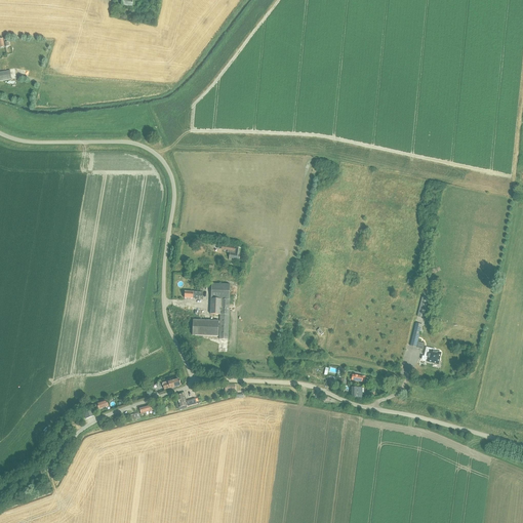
[(0,79),(9,77),(8,69),(0,70),(0,79)]
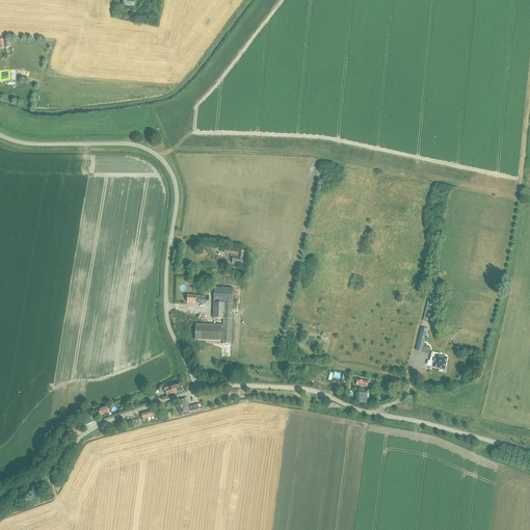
[(229,255),(231,255),(230,261),(240,262),(241,256),(242,250),(237,249),(237,250),(236,250),(236,249),(223,247),(222,250),(229,252),(229,255)]
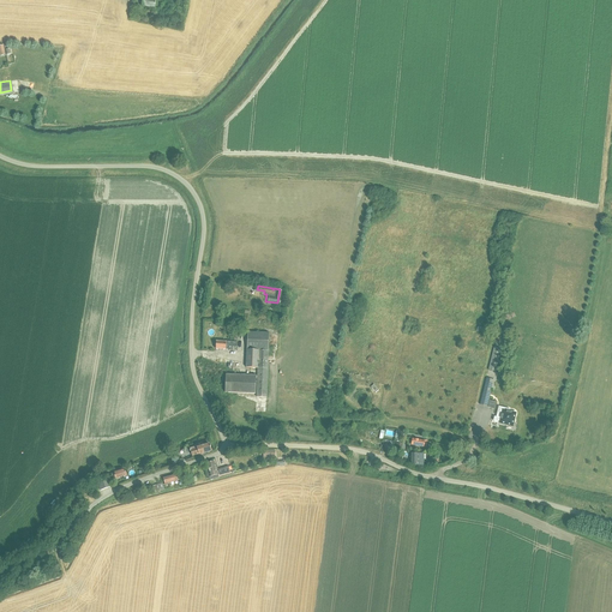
[(245,329),(244,366),(256,366),(255,396),(265,396),(267,366),(265,366),(267,330),(245,329)]
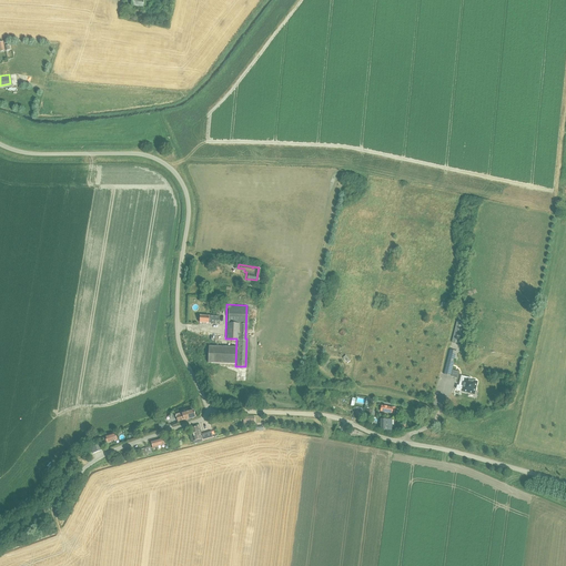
[(450,340),(456,342),(462,321),(455,319),(450,340)]
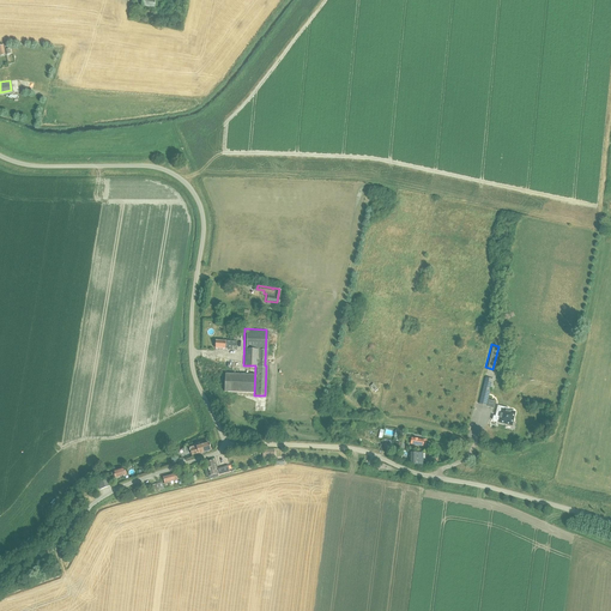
[(254,373),(225,371),(223,371),(222,389),(227,389),(253,391),(254,373)]
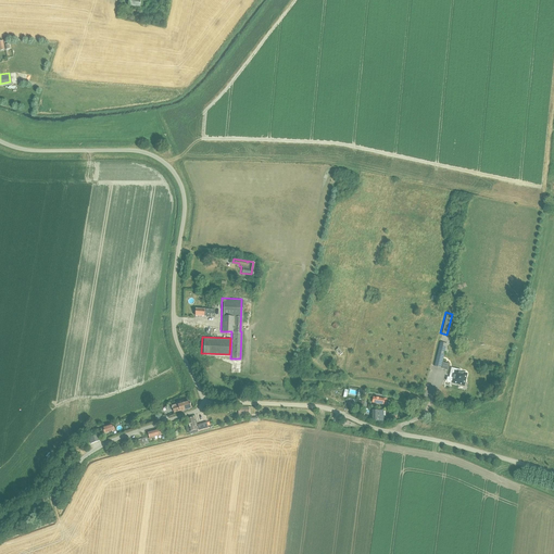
[(438,340),(432,364),(439,366),(439,365),(440,361),(442,354),(444,342),(438,340)]
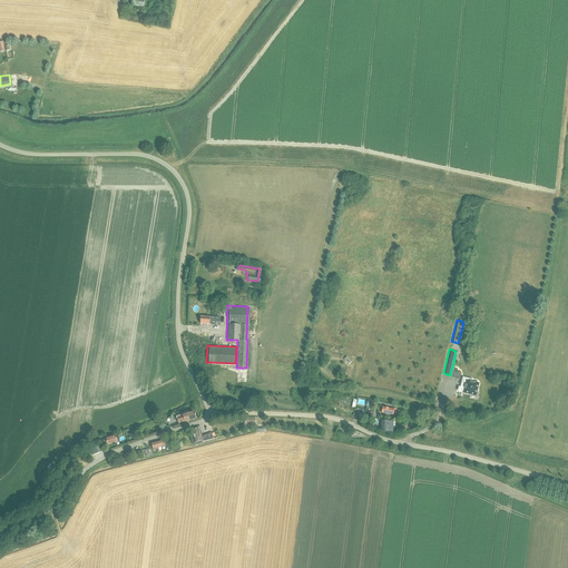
[(471,378),(461,375),(460,382),(459,387),(457,385),(457,389),(461,390),(461,391),(468,392),(469,392),(472,393),(473,390),(475,390),(477,381),(470,380),(471,378)]
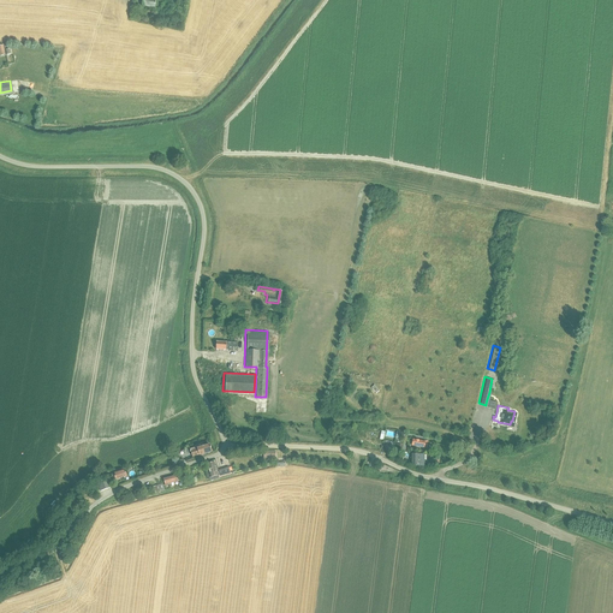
[(190,452),(190,454),(209,450),(209,447),(208,444),(208,442),(202,445),(202,441),(196,444),(197,445),(188,447),(189,448),(188,448),(189,453),(190,452)]
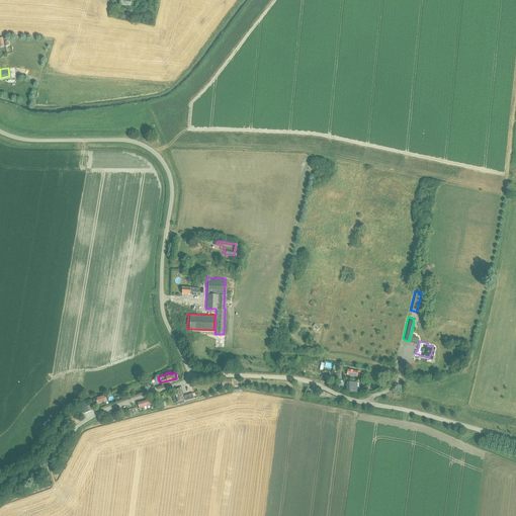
[(355,392),(355,380),(345,380),(345,391),(350,391),(350,392),(352,392),(355,392)]
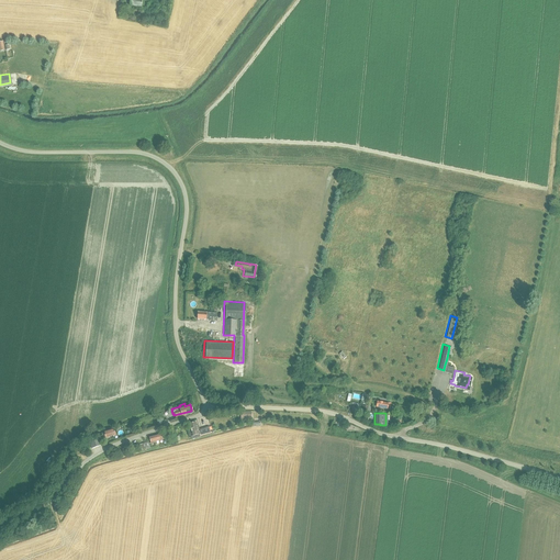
[(188,422),(191,435),(198,433),(198,434),(209,430),(208,425),(198,427),(197,424),(196,424),(194,420),(188,422)]
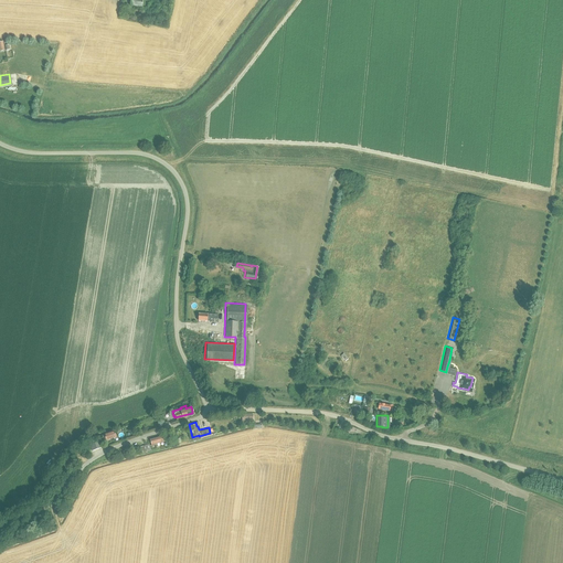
[(149,438),(151,444),(162,441),(160,435),(149,438)]
